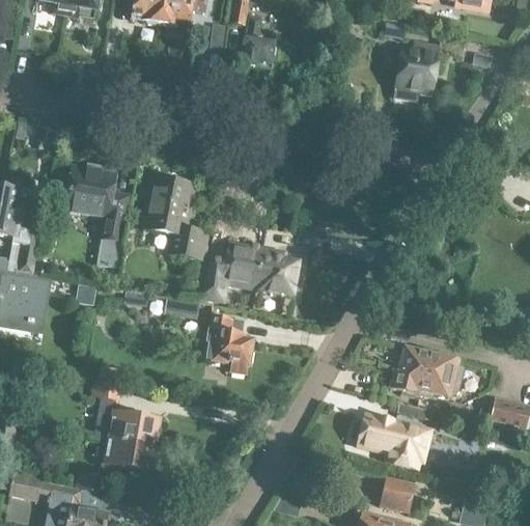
[(52,9),(65,11),(66,0),(54,0),(52,9)]
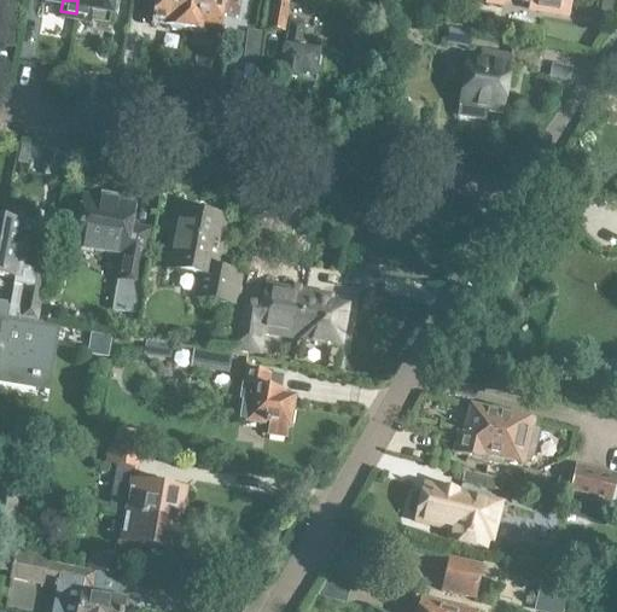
[(77,0),(76,13),(109,19),(111,7),(112,0),(77,0)]
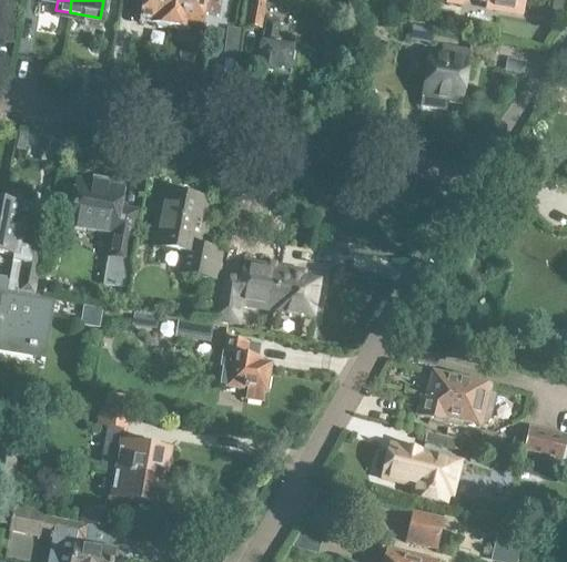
[(143,0),(141,18),(155,20),(159,23),(165,24),(170,22),(172,22),(174,1),(174,0),(143,0)]
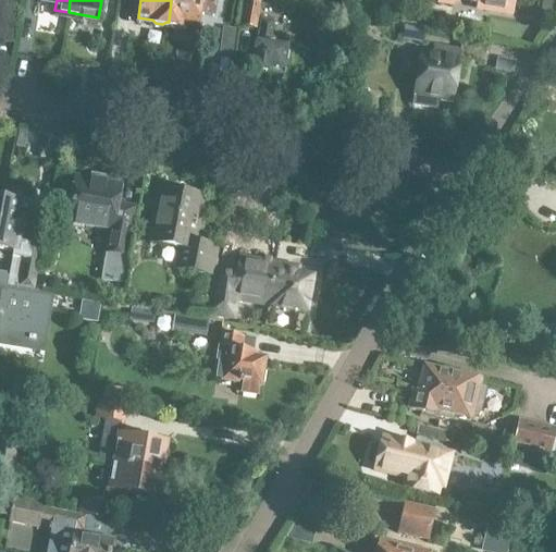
[(169,22),(170,22),(173,26),(181,27),(185,24),(198,26),(198,24),(210,26),(212,11),(214,11),(217,0),(171,0),(171,1),(169,22)]
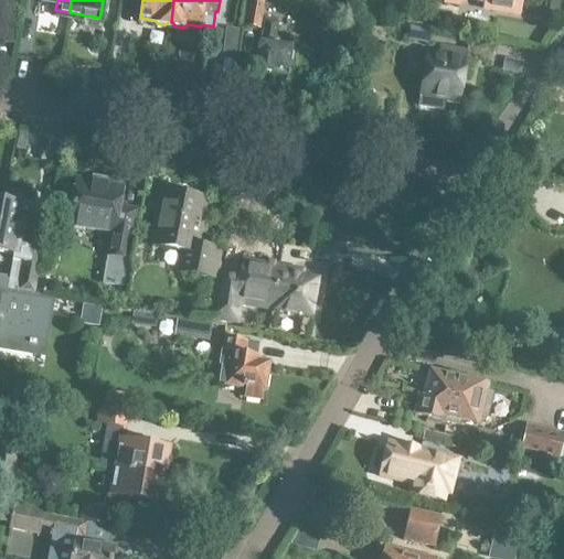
[(249,0),(247,22),(261,24),(264,0),(249,0)]
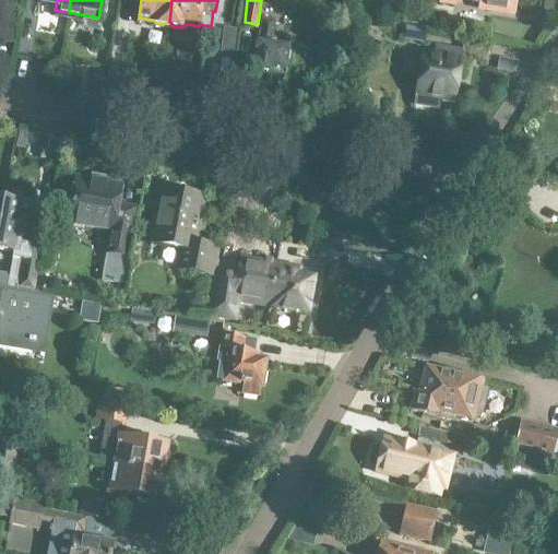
[(352,0),(351,19),(364,20),(366,2),(352,0)]
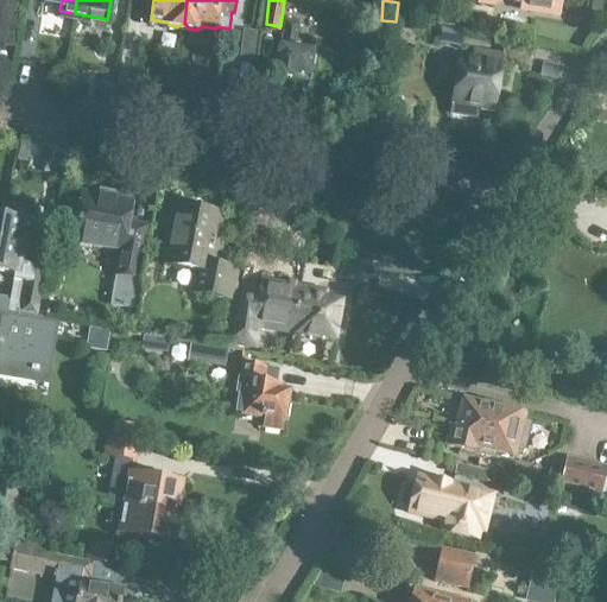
[(283,39),(279,38),(274,70),(311,76),(316,44),(296,42),(299,17),(286,14),(283,39)]
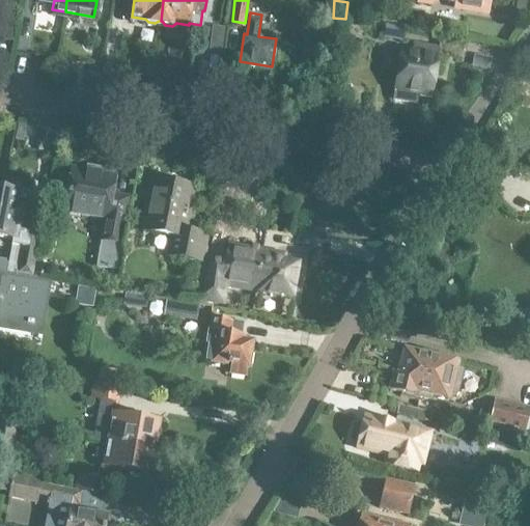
[(406,25),(387,21),(384,33),(402,37),(406,25)]
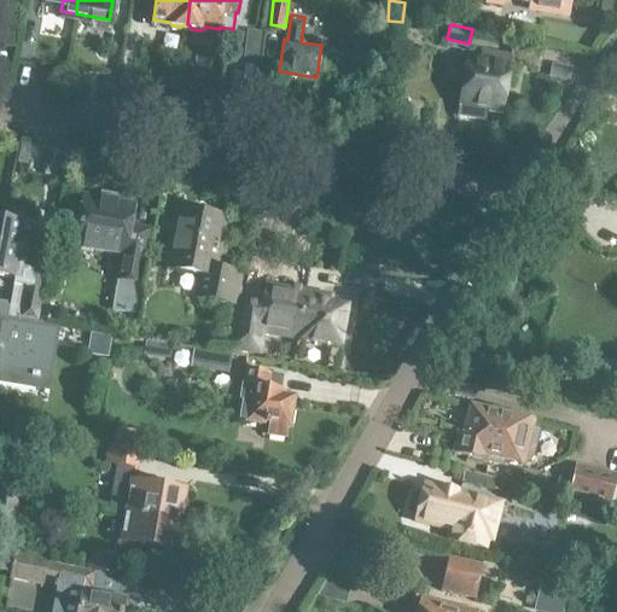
[(472,116),(487,118),(489,105),(504,108),(513,51),(482,45),(481,54),(469,53),(460,100),(473,103),(472,116)]
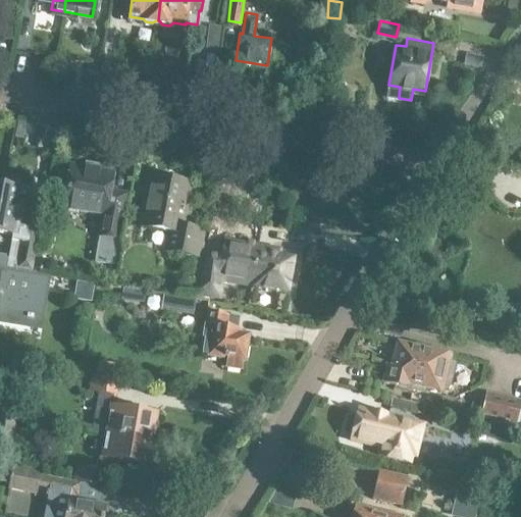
[(269,159),(256,157),(253,169),(266,172),(269,159)]
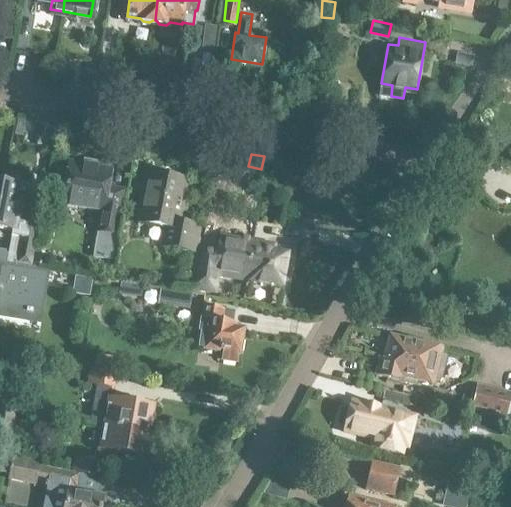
[(62,179),(64,180),(60,203),(100,211),(96,229),(98,230),(94,254),(112,257),(125,187),(108,184),(112,166),(68,158),(67,164),(64,164),(61,165),(59,166),(57,168),(56,171),(57,175),(60,178),(62,179)]
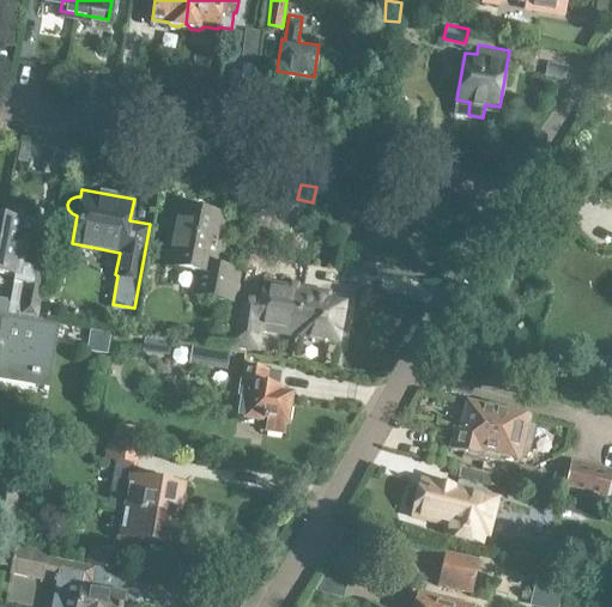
[(164,263),(195,269),(191,292),(232,301),(240,267),(217,263),(228,212),(175,202),(164,263)]
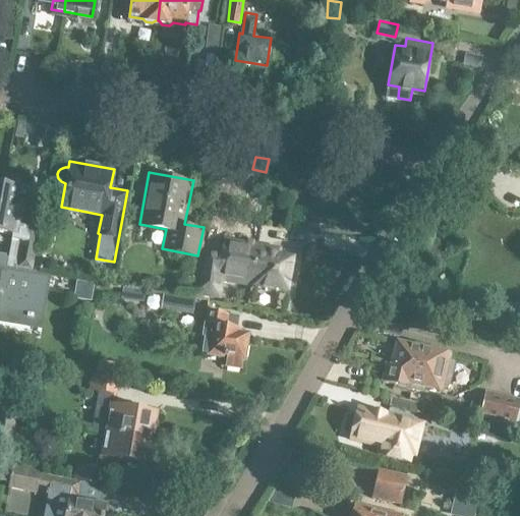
[(25,186),(3,182),(0,195),(0,228),(14,231),(8,263),(33,268),(41,220),(20,216),(25,186)]
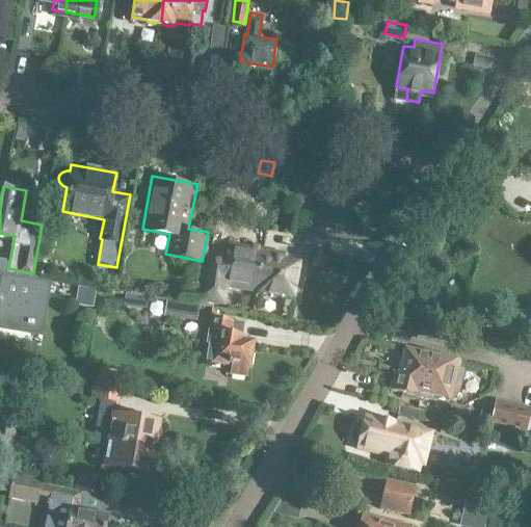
[(222,282),(259,288),(265,245),(230,240),(224,272),(205,269),(201,297),(219,300),(222,282)]
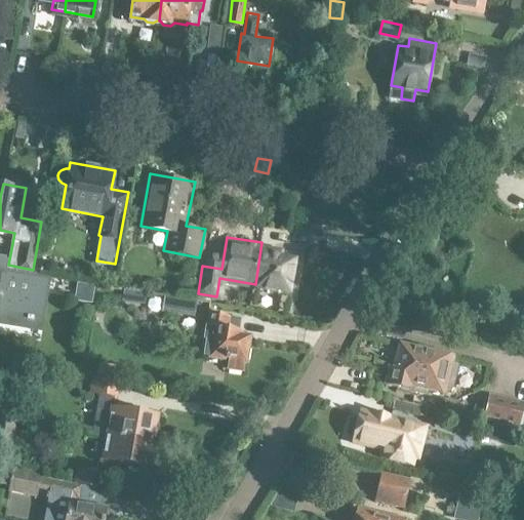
[(281,246),(262,242),(255,284),(290,290),(296,255),(280,253),(281,246)]
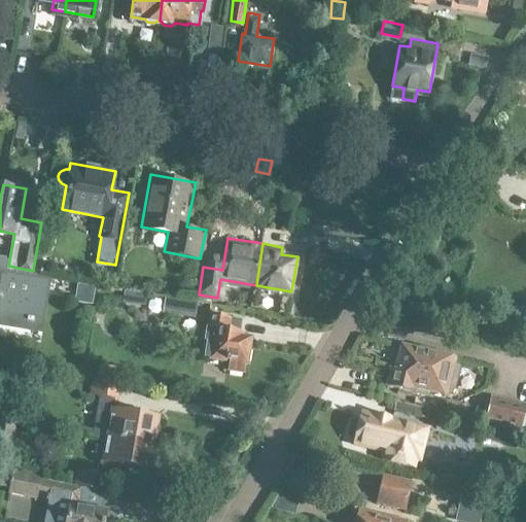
[(37,255),(35,268),(48,270),(50,258),(37,255)]
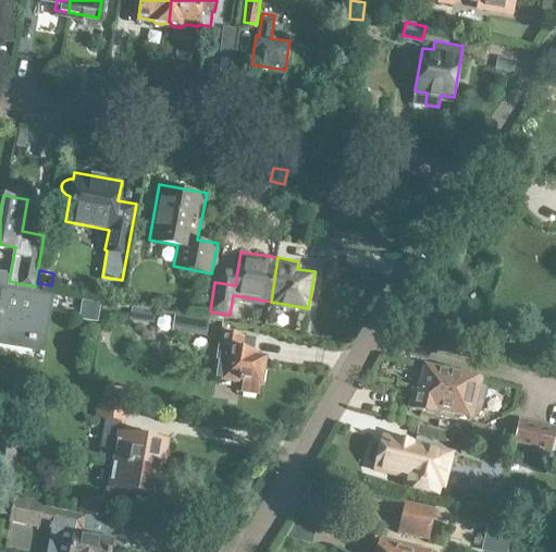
[(0,328),(25,332),(32,289),(0,282),(0,328)]
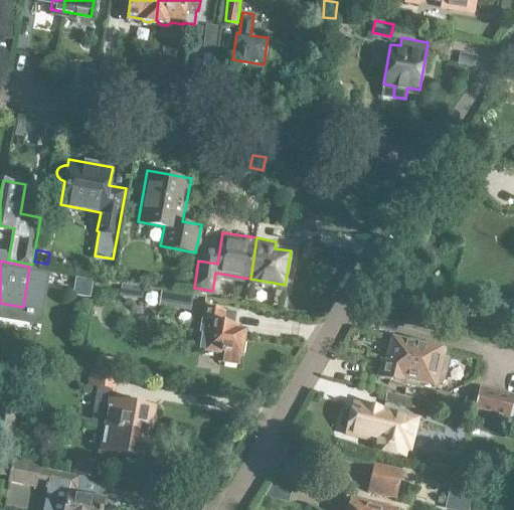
[(92,276),(74,274),(71,294),(90,296),(92,276)]
